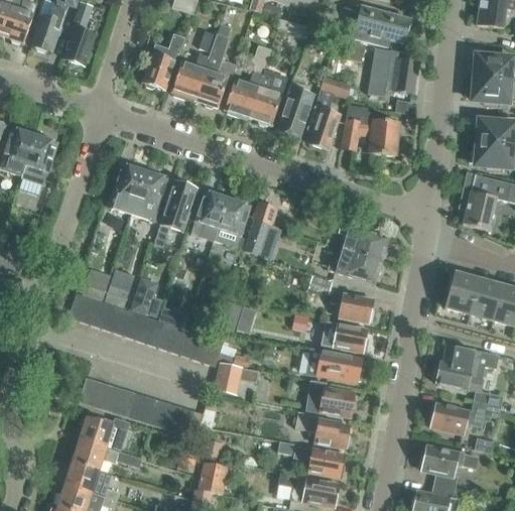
[(0,33),(2,34),(12,0),(3,0),(2,2),(0,1),(0,33)]
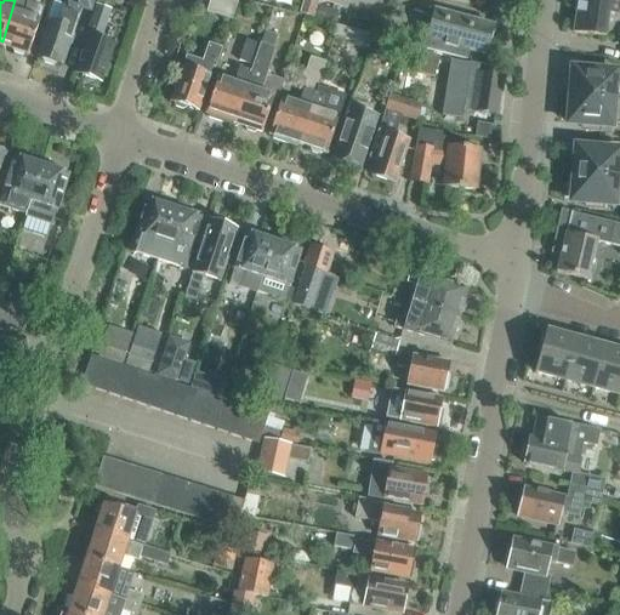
[(15,0),(3,41),(29,50),(40,16),(26,11),(28,0),(15,0)]
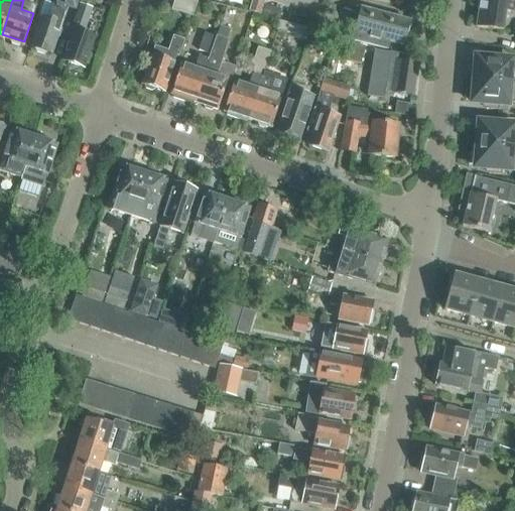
[(31,45),(51,52),(68,3),(56,0),(46,0),(41,14),(31,45)]
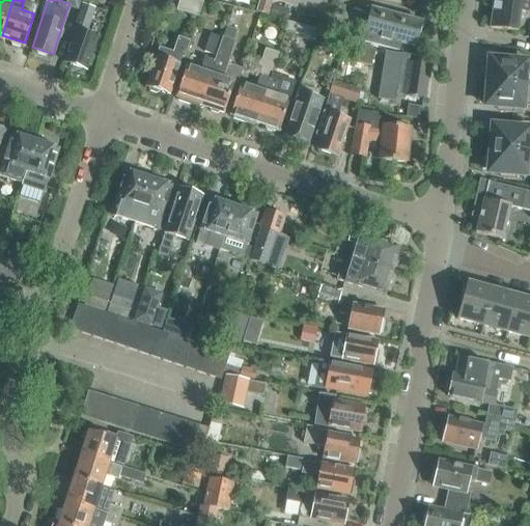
[(192,11),(198,14),(203,0),(180,0),(179,2),(194,6),(192,11)]
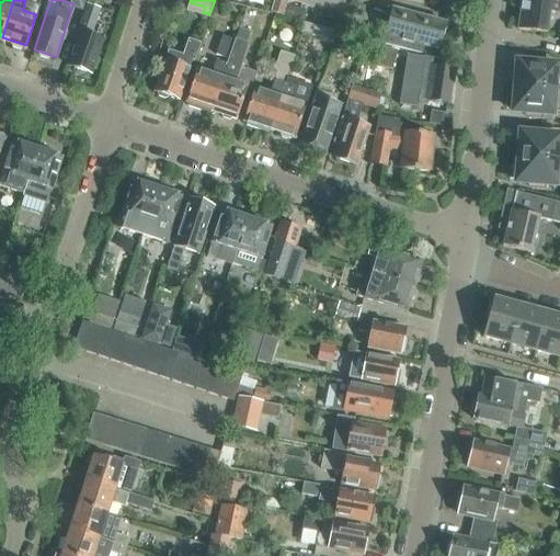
[(274,0),(271,10),(283,13),(287,0),(274,0)]
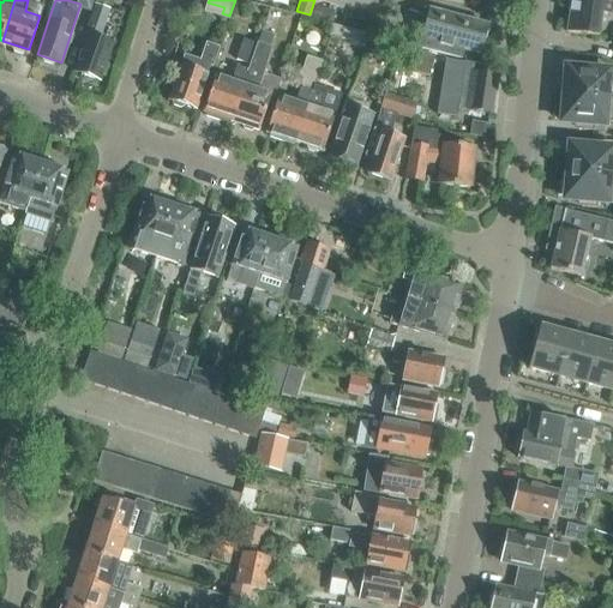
[(314,0),(310,14),(330,20),(334,5),(314,0)]
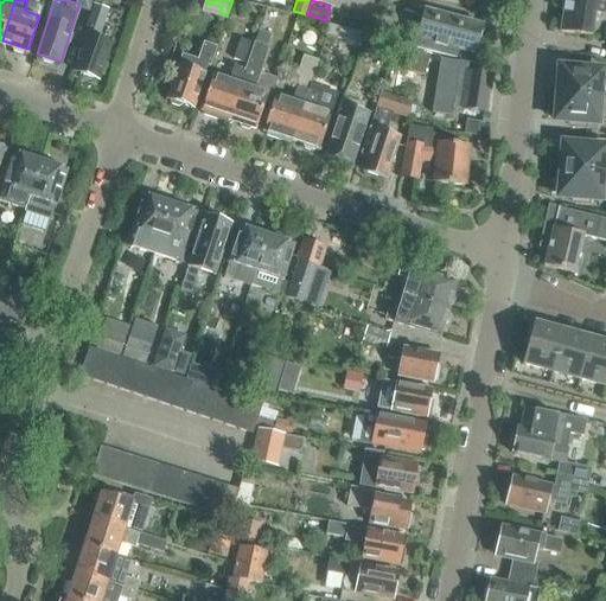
[(565,0),(561,26),(592,32),(595,10),(604,11),(605,2),(605,0),(565,0)]
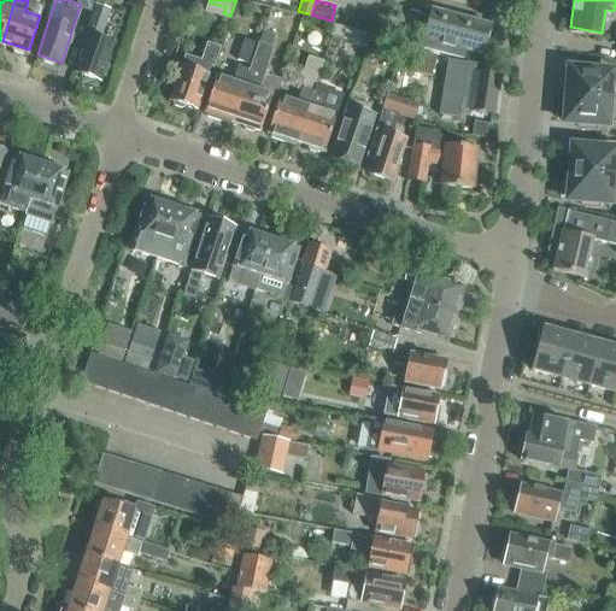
[(75,69),(101,77),(113,41),(100,36),(110,6),(95,1),(86,33),(87,33),(75,69)]
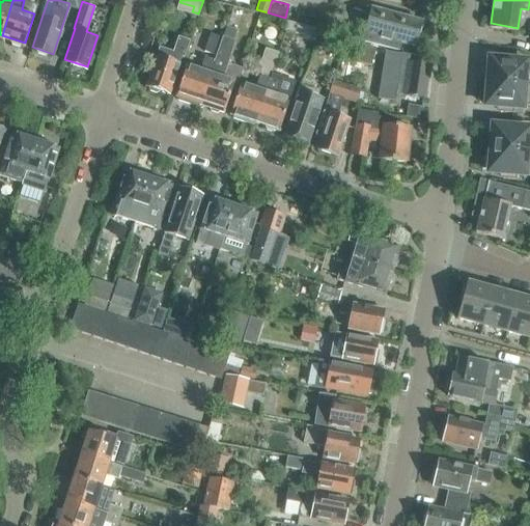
[(358,36),(399,48),(401,39),(416,44),(422,19),(367,4),(358,36)]
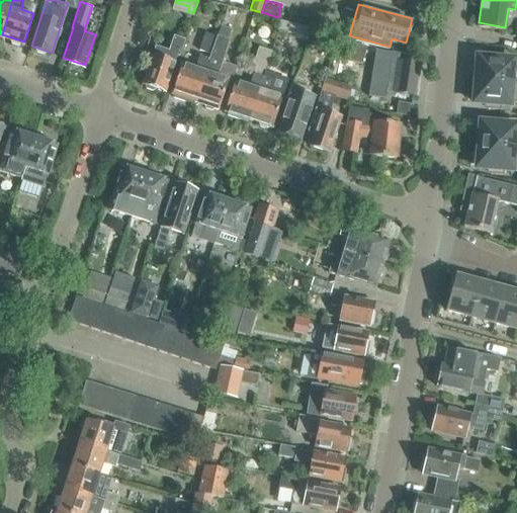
[(305,24),(282,18),(279,28),(302,34),(305,24)]
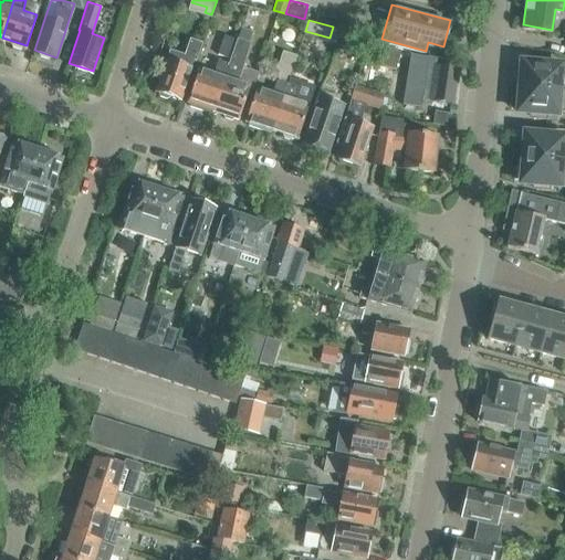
[(242,24),(238,35),(248,39),(251,27),(242,24)]
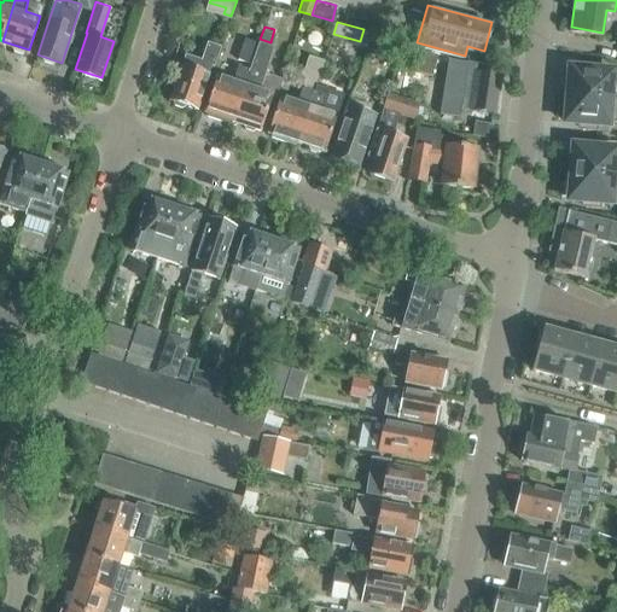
[(397,60),(403,40),(372,31),(366,50),(397,60)]
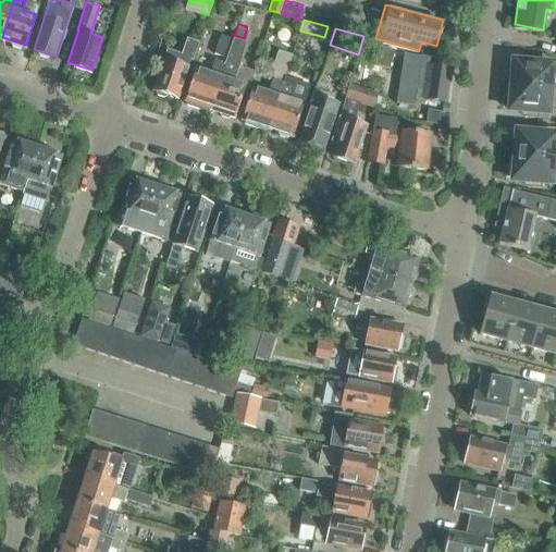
[(227,56),(234,35),(222,31),(215,51),(227,56)]
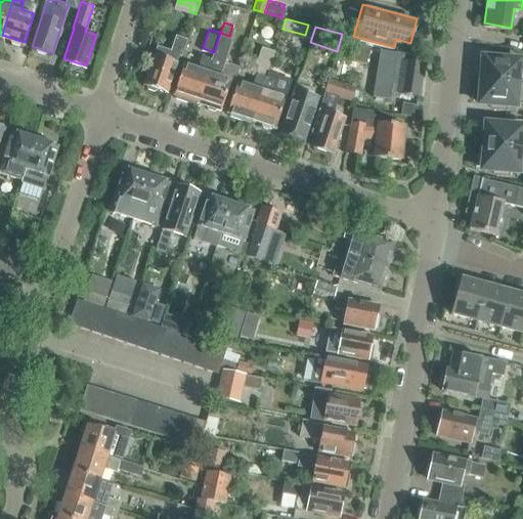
[(214,52),(212,57),(198,100),(221,107),(231,78),(217,73),(229,36),(220,33),(214,52)]
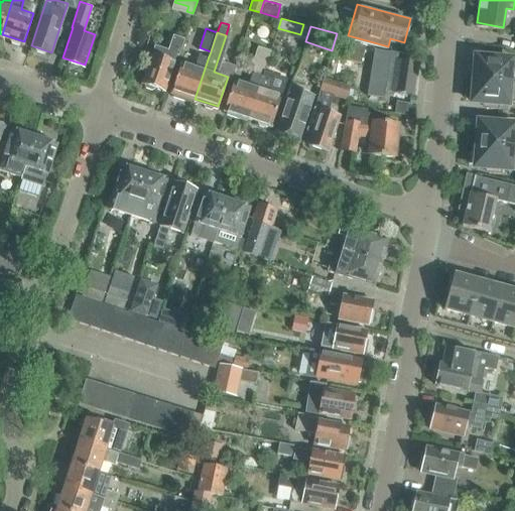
[(142,82),(165,89),(177,52),(178,52),(183,37),(172,33),(168,47),(154,43),(142,82)]
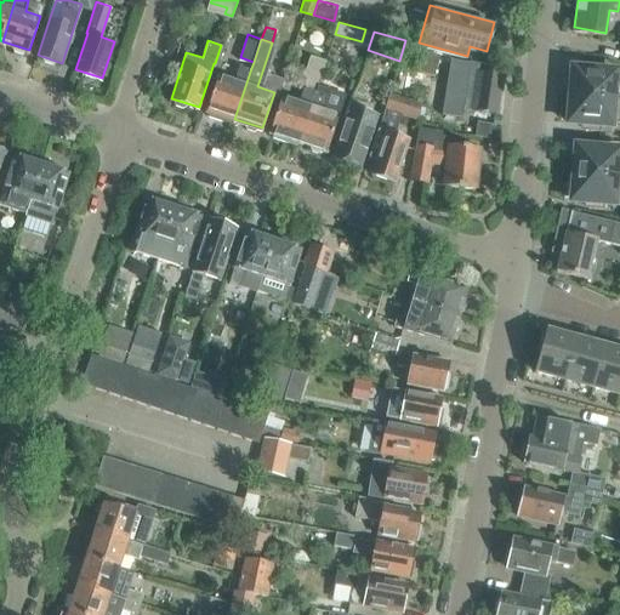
[(439,51),(408,44),(403,64),(434,72),(439,51)]
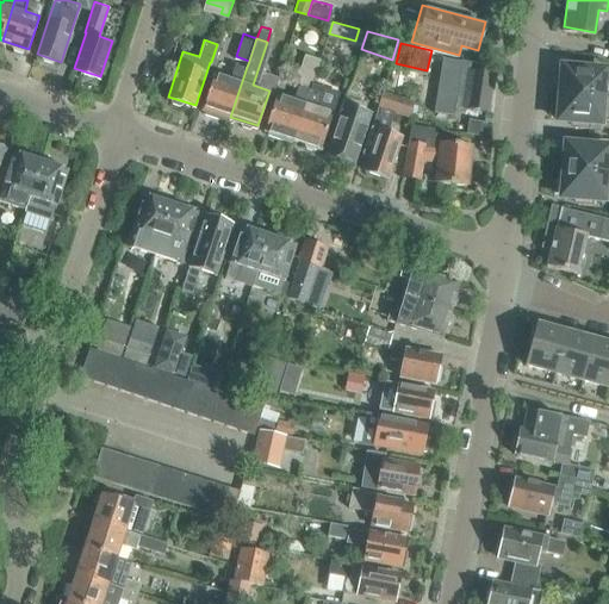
[(293,137),(312,82),(321,57),(305,51),(298,73),(302,74),(293,99),(278,94),(266,128),(293,137)]
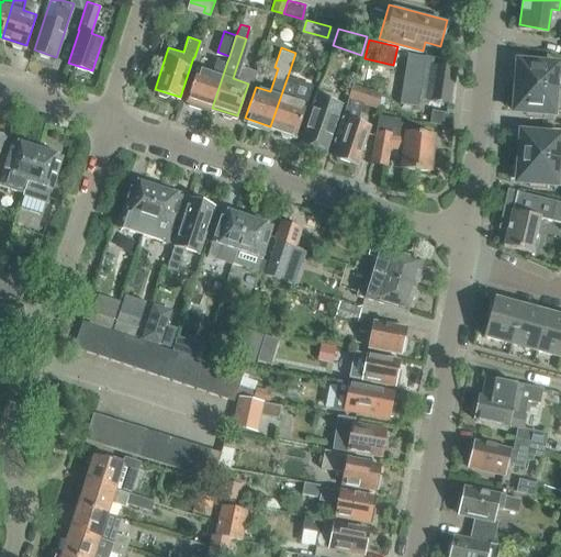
[(518,59),(516,84),(560,87),(560,63),(557,63),(547,62),(548,55),(535,55),(534,60),(518,59)]
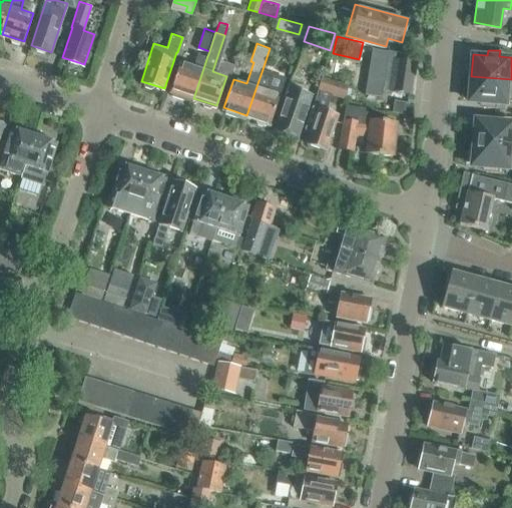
[(171,90),(193,98),(207,56),(199,53),(195,65),(181,61),(171,90)]
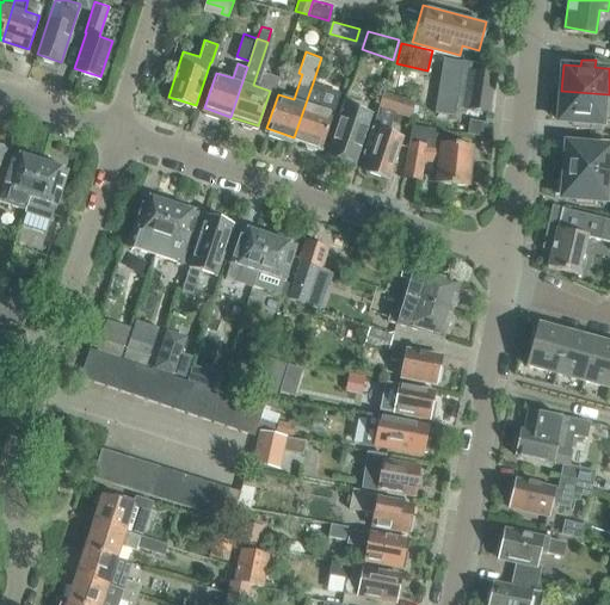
[(456,104),(491,110),(497,72),(462,67),(456,104)]
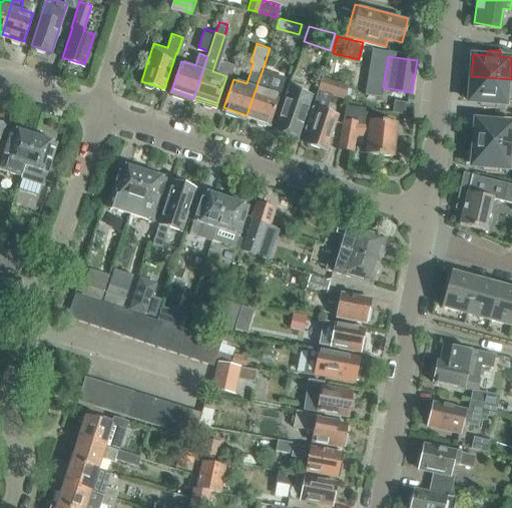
[(286,77),(263,69),(246,115),(271,123),(280,94),(281,94),(286,77)]
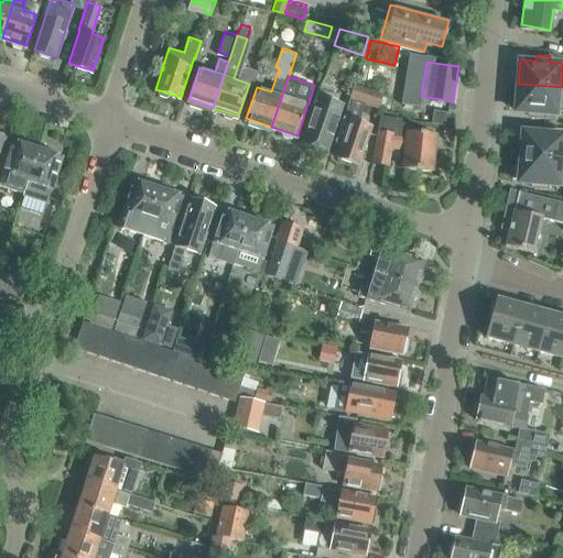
[(355,81),(350,97),(370,102),(375,88),(355,81)]
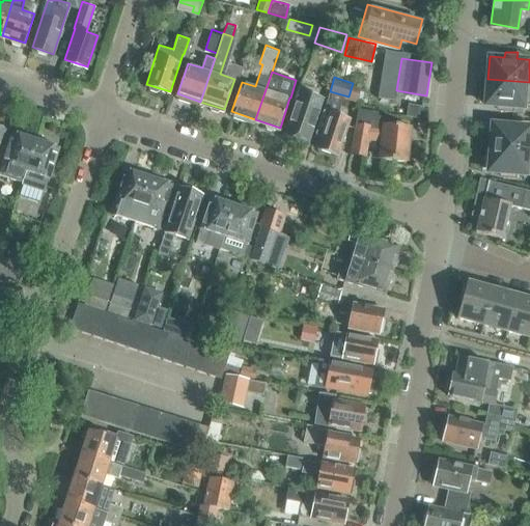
[(529,82),(487,79),(485,102),(501,103),(500,109),(512,109),(513,104),(523,105),(523,102),(529,102),(529,82)]
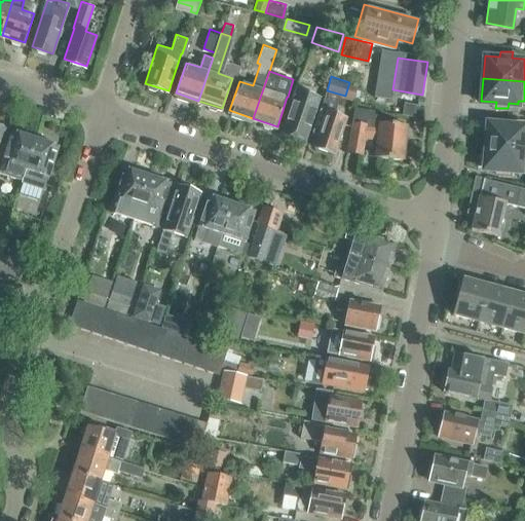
[(295,101),(285,131),(307,139),(322,96),(304,89),(305,85),(298,83),(292,100),(295,101)]
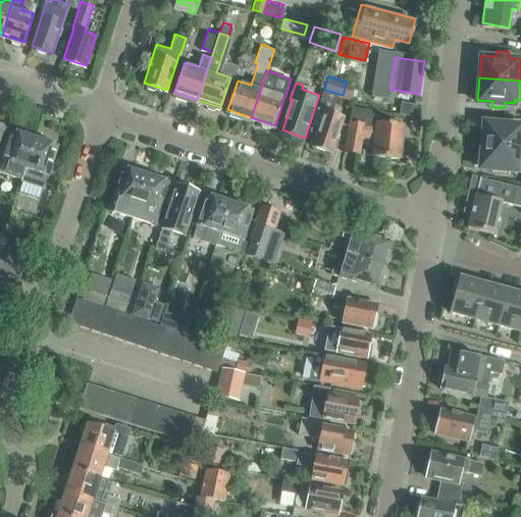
[(345,113),(319,105),(312,126),(317,127),(313,142),(333,149),(345,113)]
